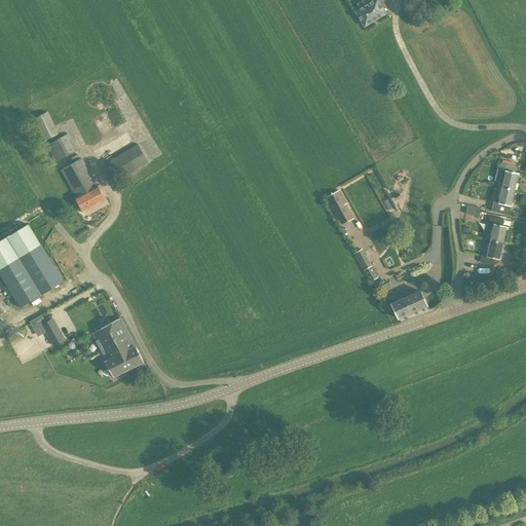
[(354,13),(364,29),(386,15),(376,0),(373,2),(372,0),(364,0),(357,5),(360,10),(354,13)]
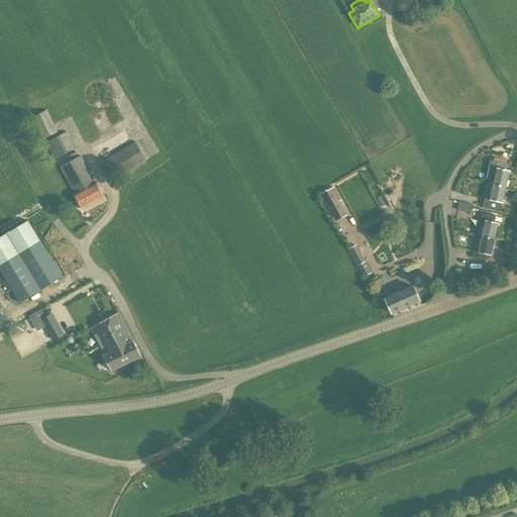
[(45,138),(59,131),(46,109),(33,115),(45,138)]
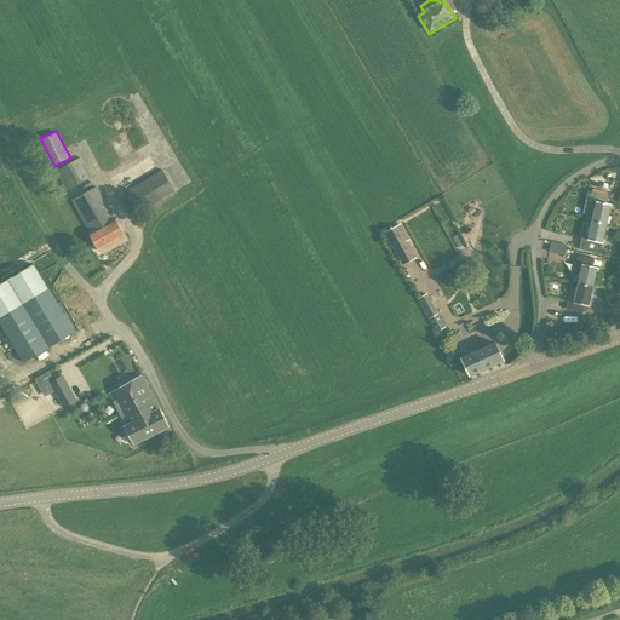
[(57,168),(67,189),(91,178),(81,158),(57,168)]
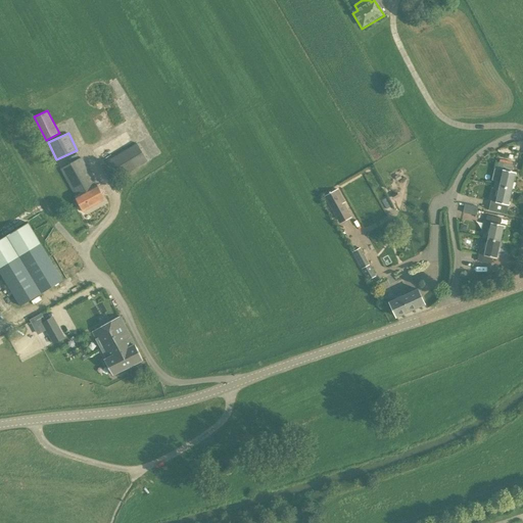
[(112,183),(148,161),(137,143),(101,164),(112,183)]
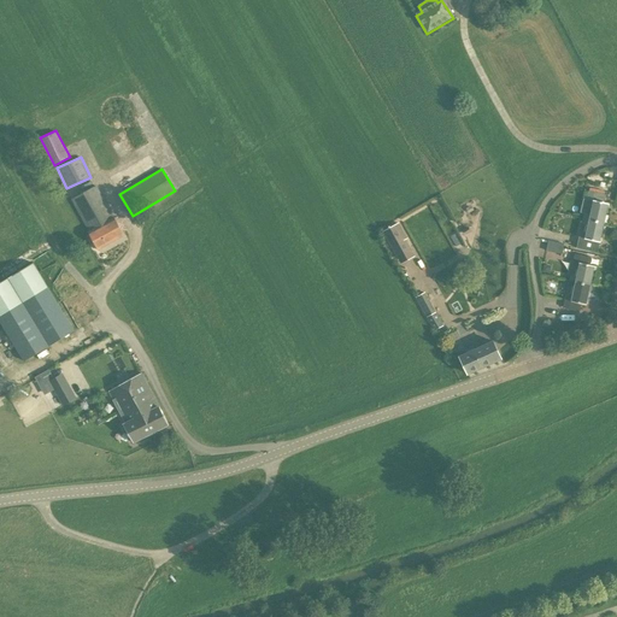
[(124,171),(111,175),(113,184),(127,181),(124,171)]
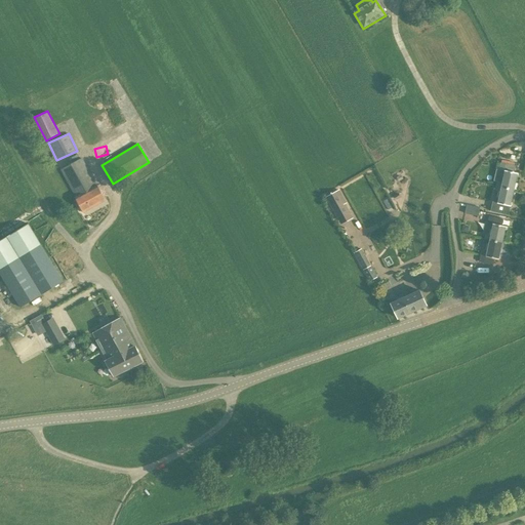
[(97,186),(82,158),(61,169),(75,197),(77,200),(73,202),(76,207),(80,206),(84,212),(106,200),(98,185),(97,186)]
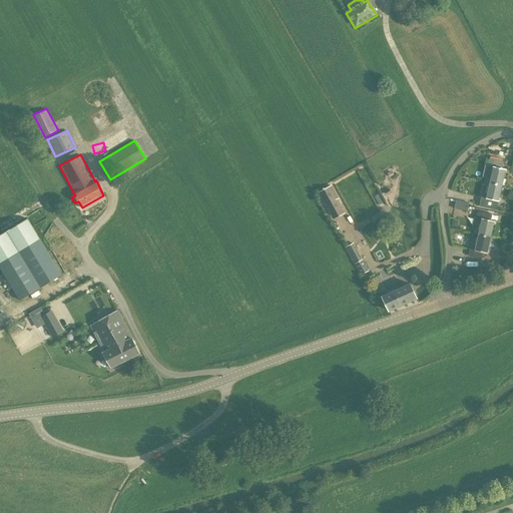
[(503,185),(506,169),(502,168),(503,162),(490,159),(489,165),(493,166),(490,178),(486,177),(485,181),(503,185)]
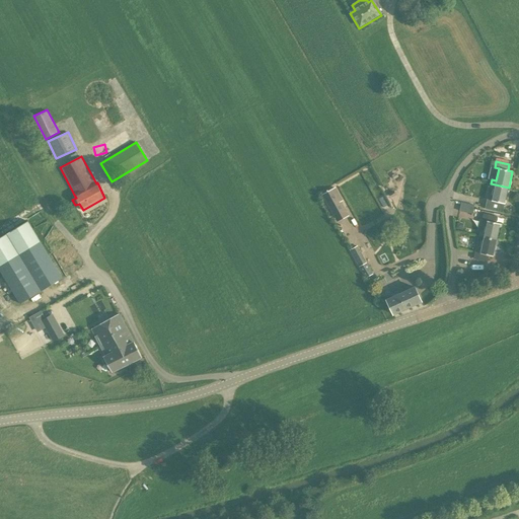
[(509,188),(491,183),(491,188),(495,189),(492,201),(488,200),(485,210),(503,214),(509,188)]
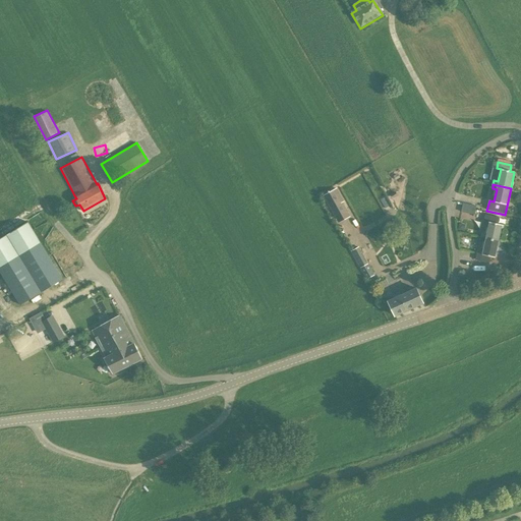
[(337,188),(324,195),(331,209),(337,220),(347,214),(341,203),(338,196),(340,195),(337,188)]
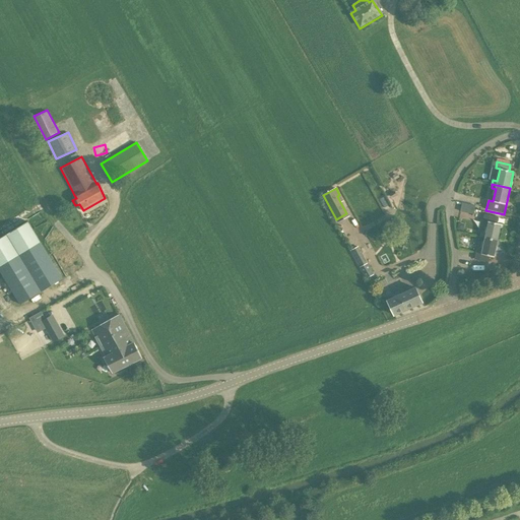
[(498,240),(502,223),(497,222),(498,216),(485,214),(483,220),(489,221),(485,234),(480,233),(480,236),(498,240)]
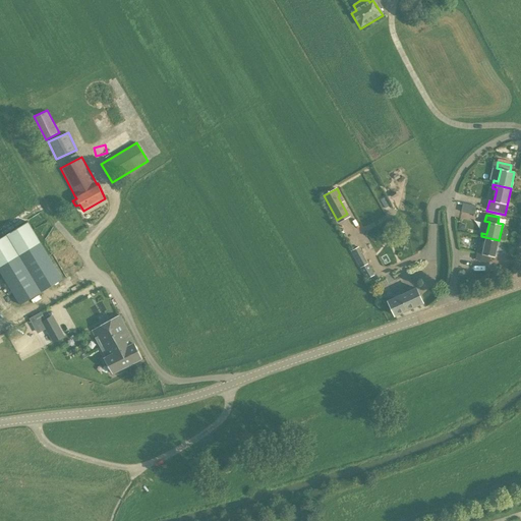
[(63,279),(27,222),(0,238),(0,271),(20,305),(63,279)]
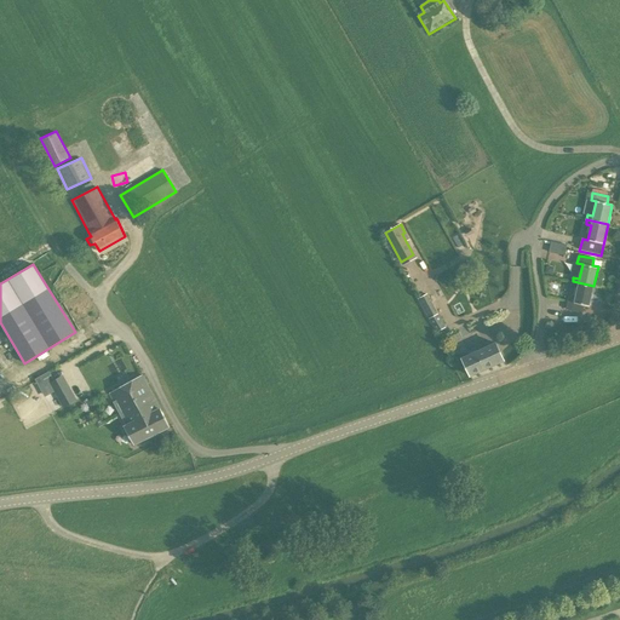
[(590,306),(593,286),(573,281),(572,286),(577,287),(574,302),(568,300),(567,309),(581,311),(584,305),(590,306)]
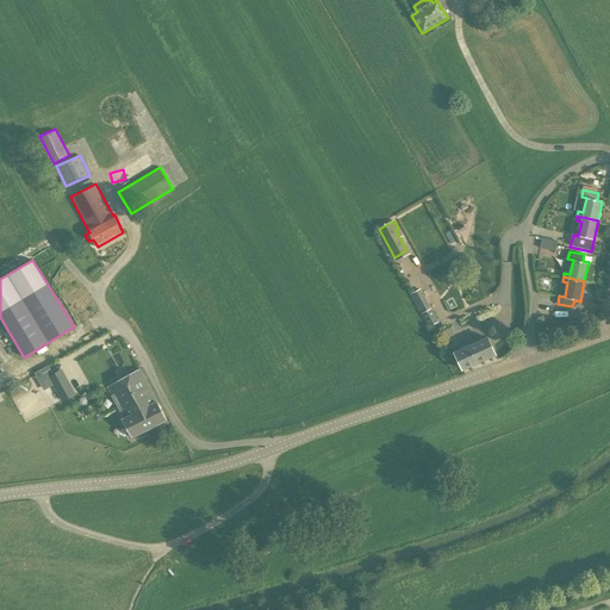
[(429,310),(424,302),(427,300),(421,288),(412,292),(418,305),(417,305),(429,327),(437,322),(430,309),(429,310)]
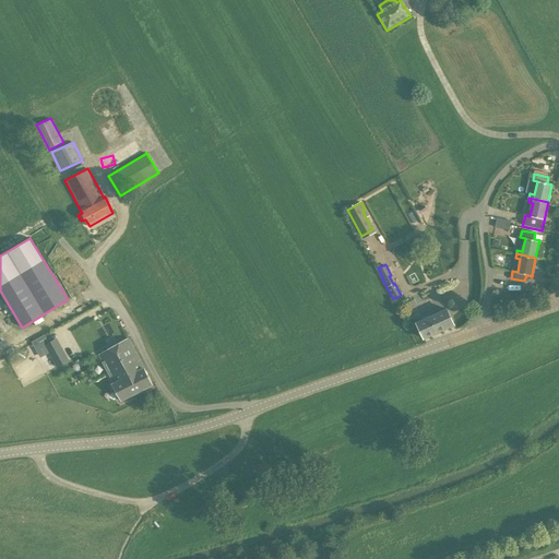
[(439,295),(458,285),(450,271),(431,280),(439,295)]
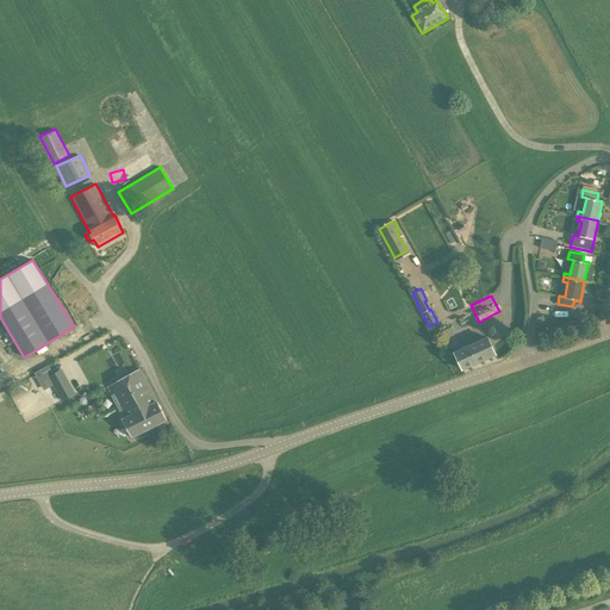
[(496,354),(487,337),(481,340),(481,337),(475,341),(475,343),(454,353),(462,369),(496,354)]
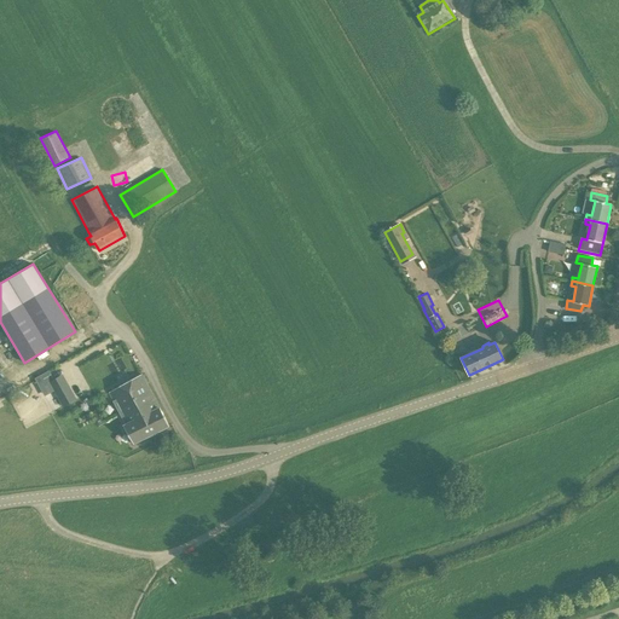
[(137,377),(109,393),(127,424),(125,426),(134,444),(169,427),(143,374),(137,377)]
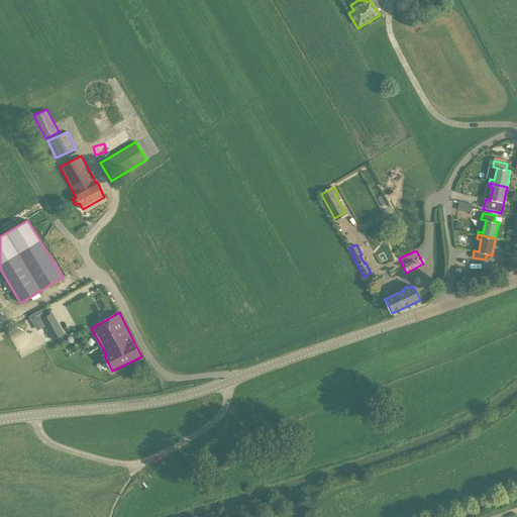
[(58,326),(48,331),(53,339),(63,334),(58,326)]
